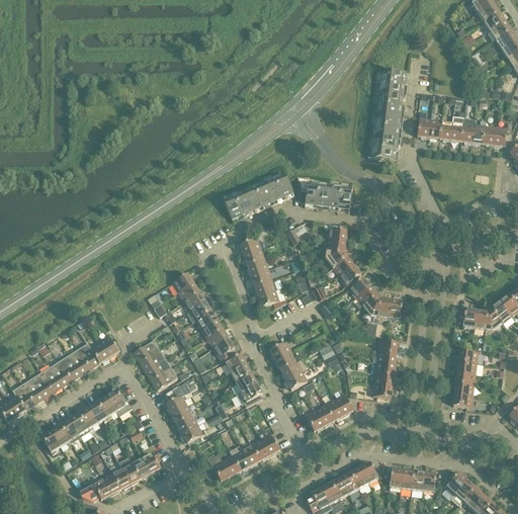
[(478,12),(494,1),(493,0),(475,0),(471,2),(478,12)]
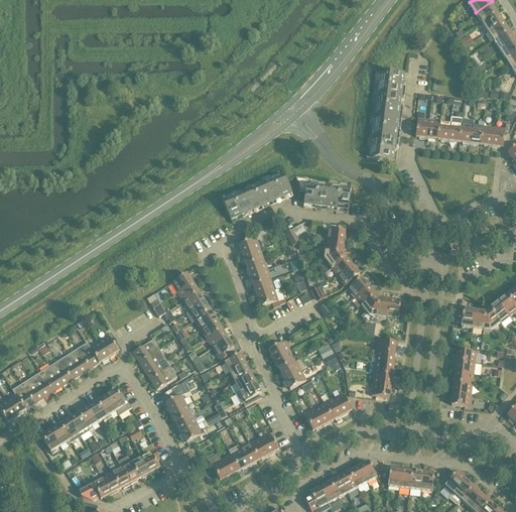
[(492,1),(476,12),(482,21),(497,11),(495,8),(496,8),(492,1)]
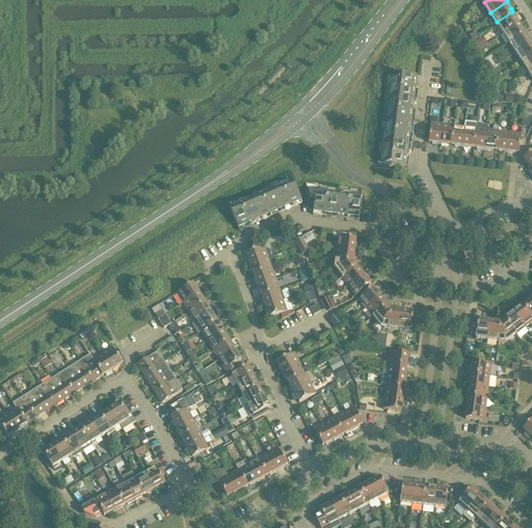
[(512,11),(497,22),(503,31),(520,20),(515,14),(514,14),(512,11)]
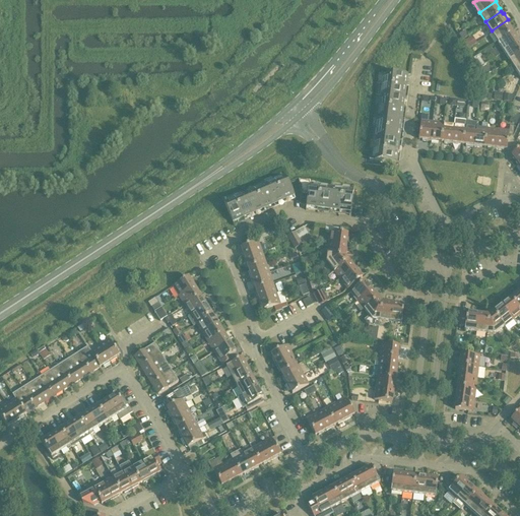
[(508,19),(492,30),(498,40),(513,29),(511,27),(512,26),(508,19)]
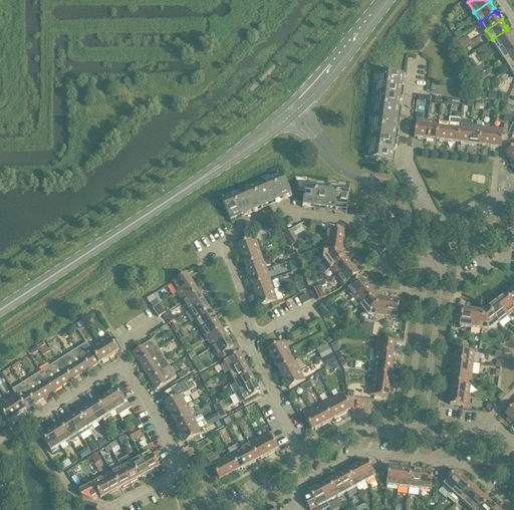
[(460,27),(453,32),(456,36),(463,32),(460,27)]
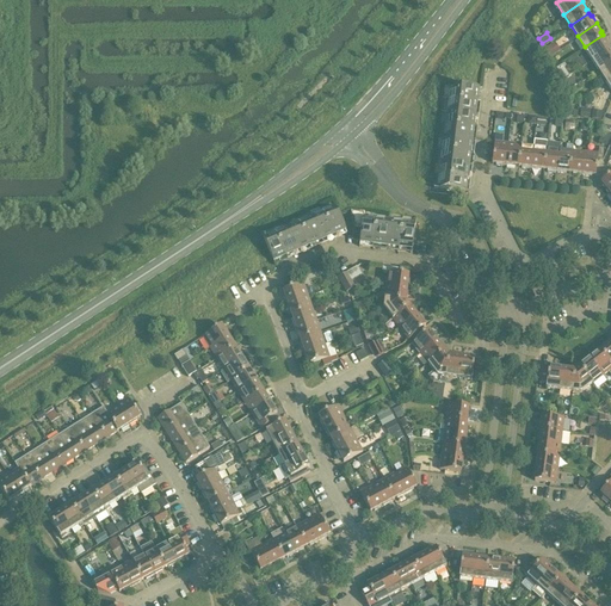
[(604,38),(603,35),(585,47),(591,57),(610,44),(605,37),(604,38)]
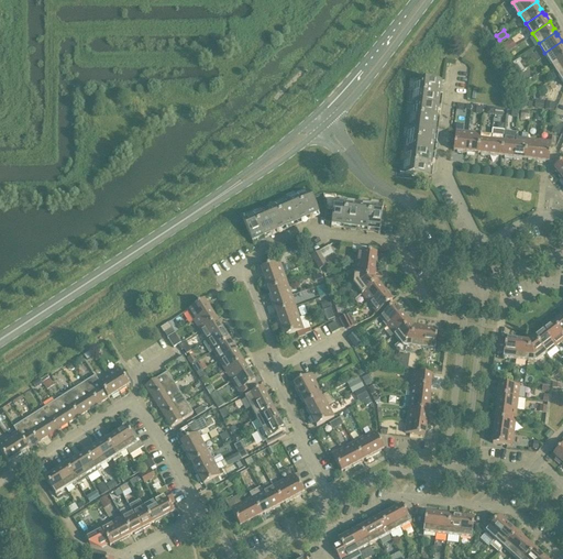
[(511,45),(507,39),(500,42),(501,43),(506,50),(511,45)]
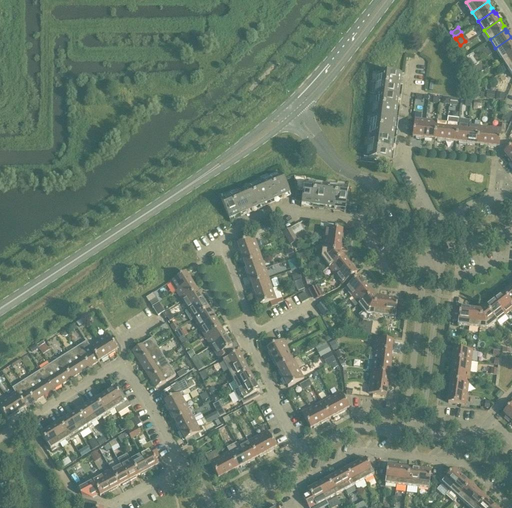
[(511,38),(511,37),(495,48),(501,57),(511,50),(511,38)]
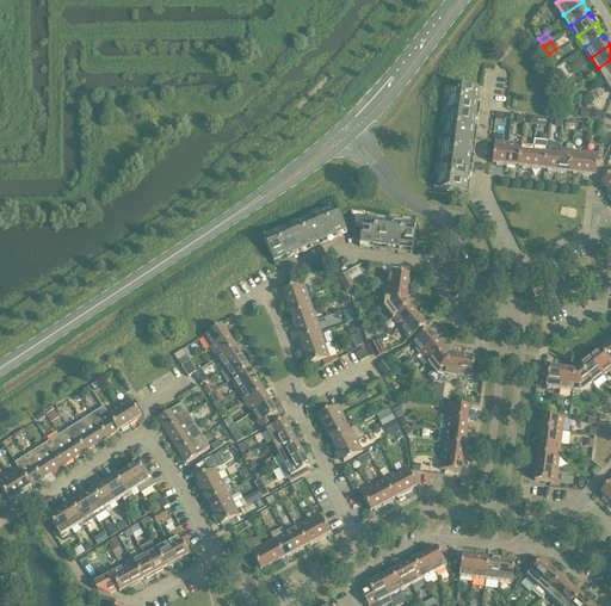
[(556,65),(563,75),(568,72),(563,65),(567,63),(565,60),(556,65)]
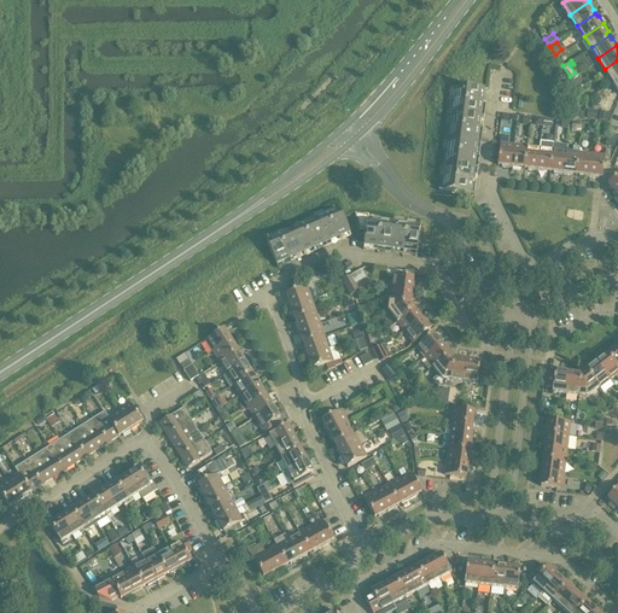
[(617,60),(605,69),(612,80),(617,75),(617,60)]
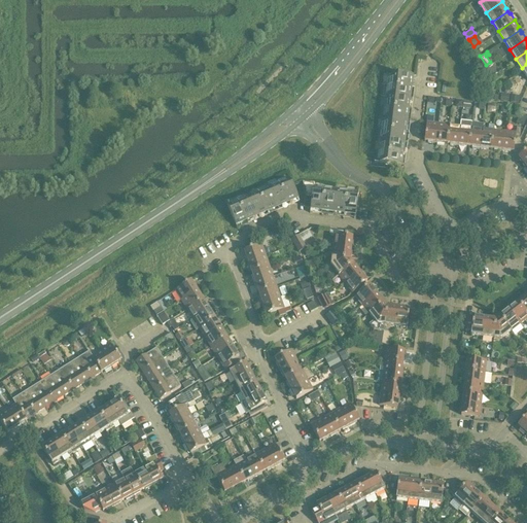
[(493,63),(485,68),(489,76),(497,70),(493,63)]
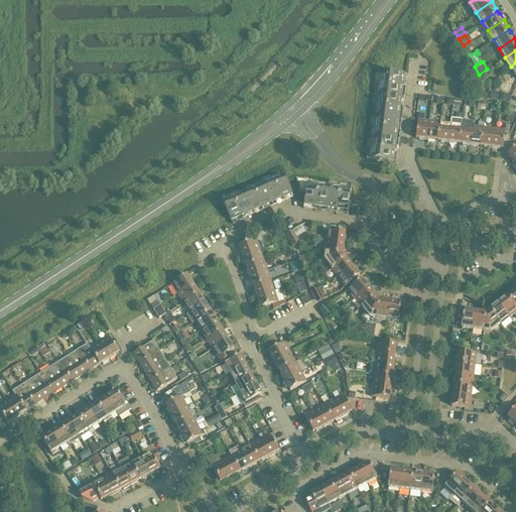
[(377,69),(376,80),(405,83),(407,73),(377,69)]
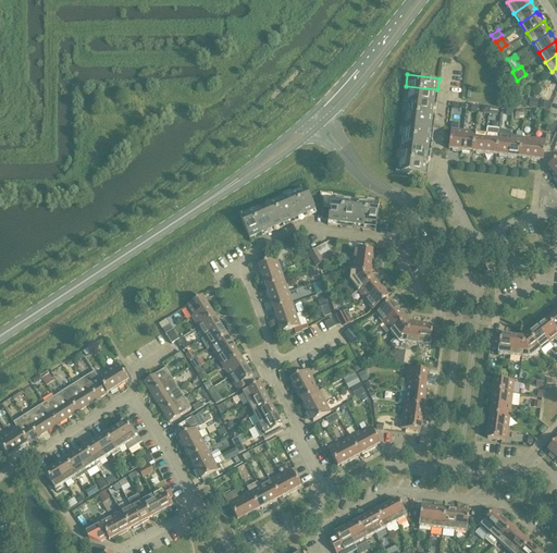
[(547,93),(554,95),(556,87),(548,85),(547,93)]
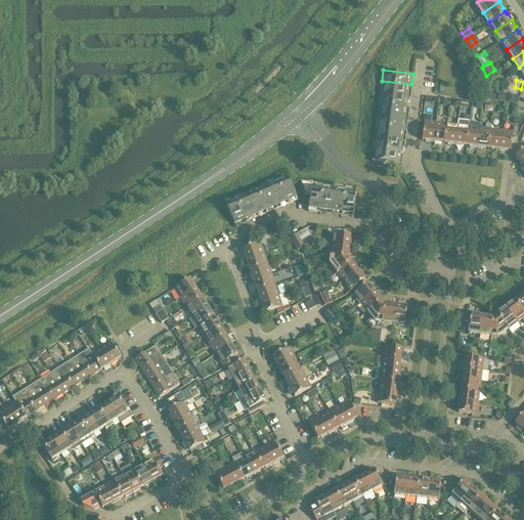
[(382,81),(381,92),(410,95),(411,84),(382,81)]
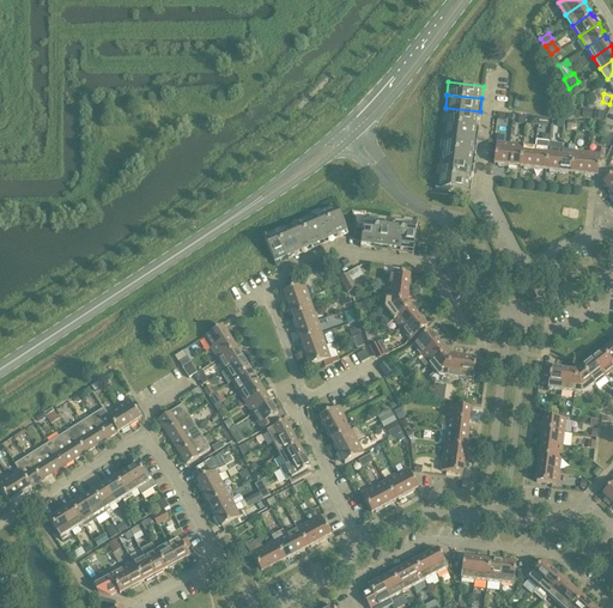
[(480,111),(445,108),(443,120),(479,125),(480,111)]
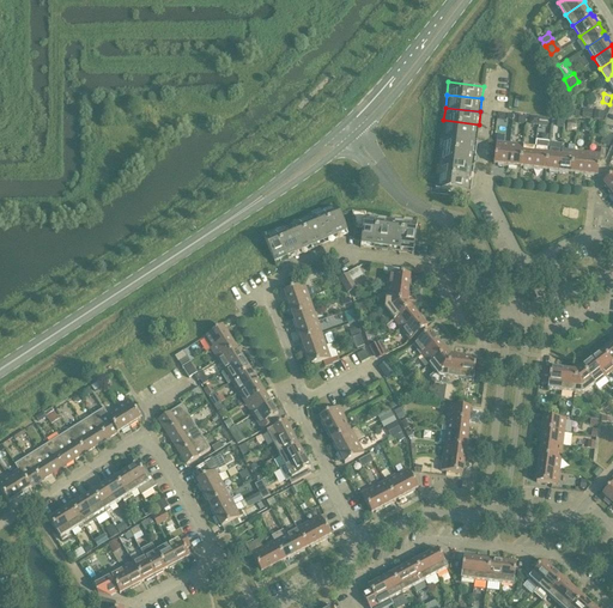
[(577,119),(568,117),(566,127),(576,128),(577,119)]
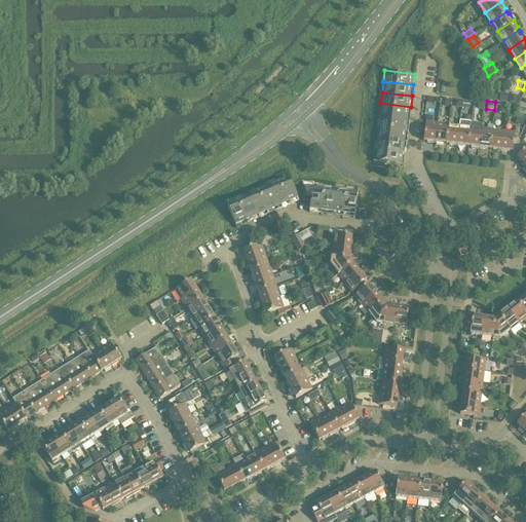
[(380,103),(379,114),(409,118),(411,107),(380,103)]
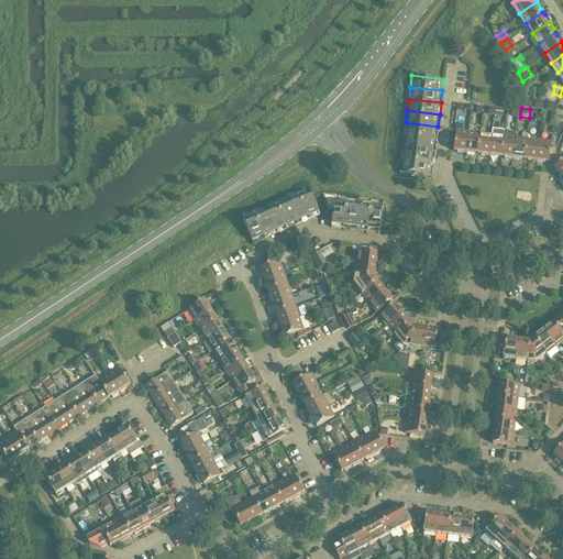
[(562,121),(555,119),(551,129),(559,132),(562,121)]
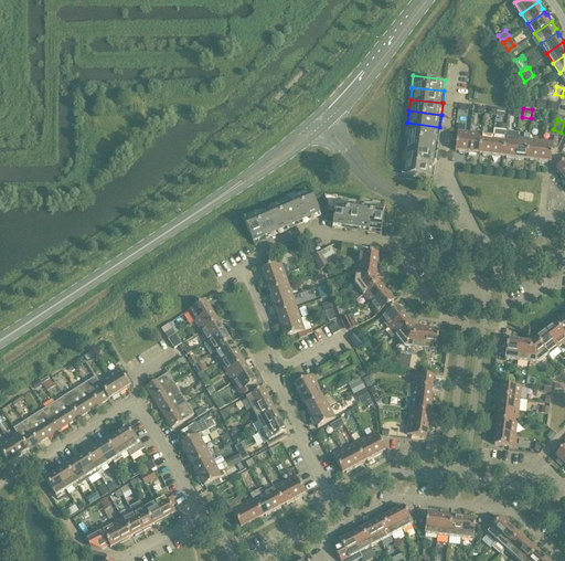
[(439,127),(407,123),(406,136),(438,139),(439,127)]
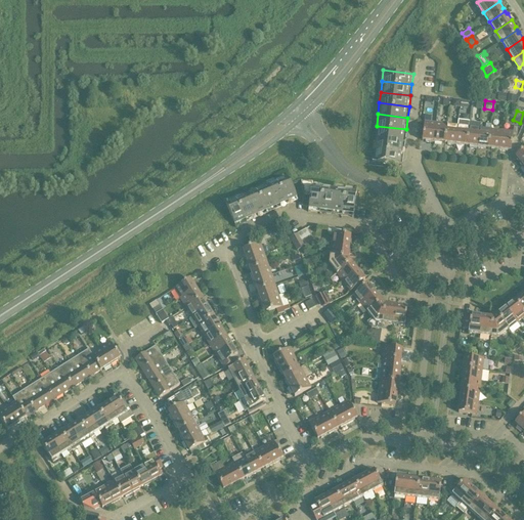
[(463,142),(466,142),(469,124),(469,119),(457,118),(457,123),(455,142),(463,143),(463,142)]
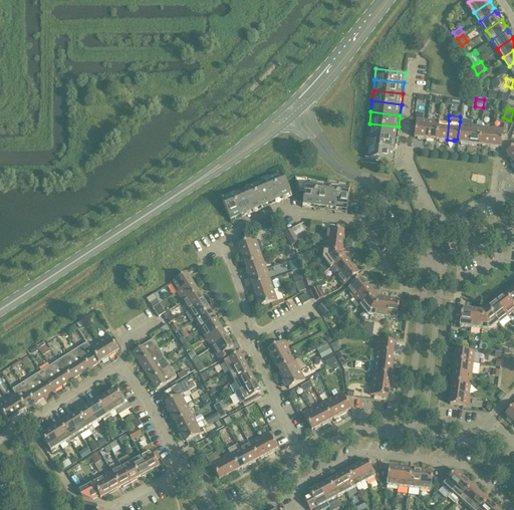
[(425,137),(427,117),(416,116),(414,135),(417,135),(417,136),(425,137)]
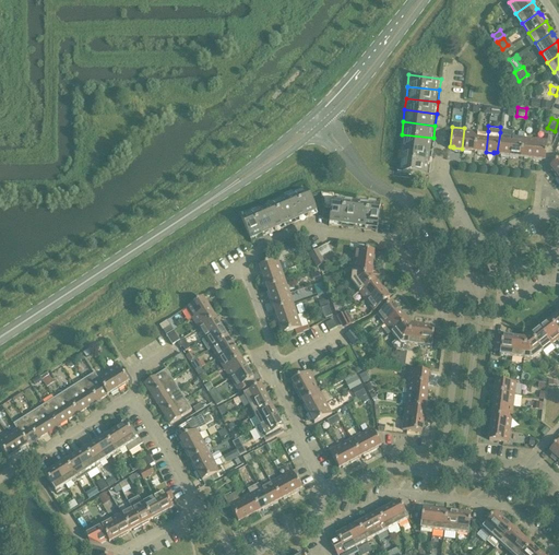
[(464,128),(462,149),(471,150),(471,149),(474,149),(476,129),(464,128)]
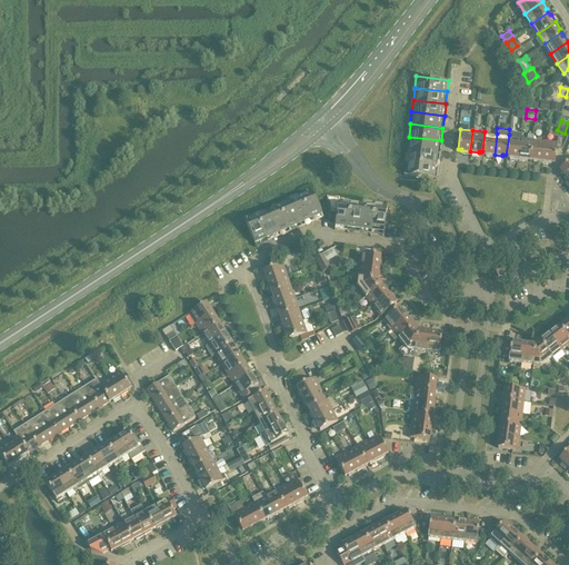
[(509,135),(506,155),(509,155),(509,157),(518,158),(520,136),(521,131),(509,130),(509,135)]
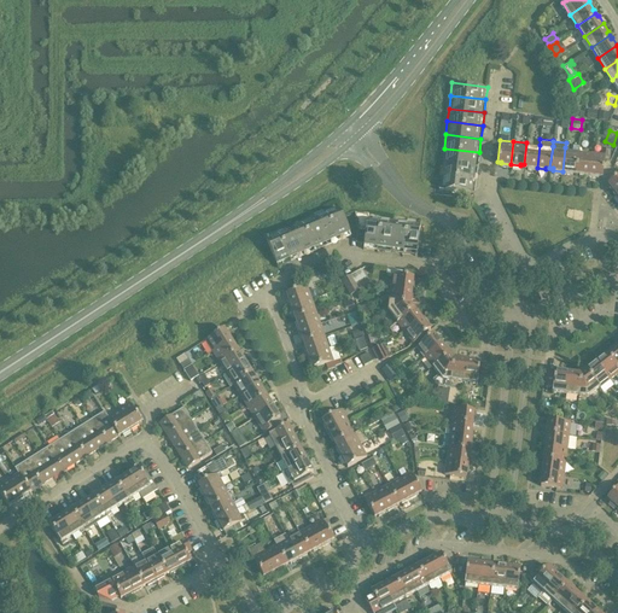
[(540,145),(526,142),(524,164),(528,165),(528,167),(537,168),(540,145)]
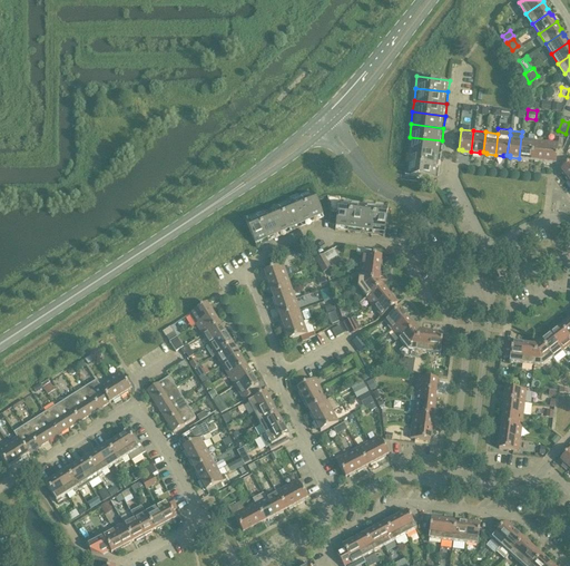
[(531,158),(533,138),(534,133),(529,132),(528,137),(521,136),(519,158),(528,158),(528,157),(531,158)]
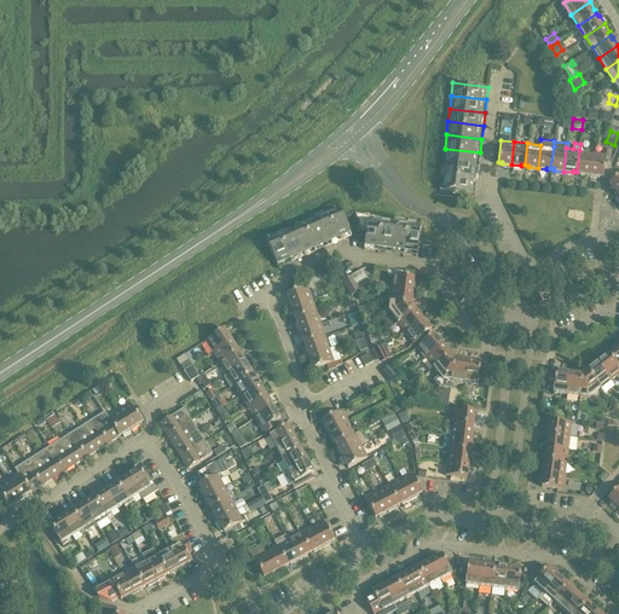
[(606,152),(593,151),(589,174),(599,175),(599,174),(603,174),(605,157),(611,158),(612,146),(606,146),(606,152)]
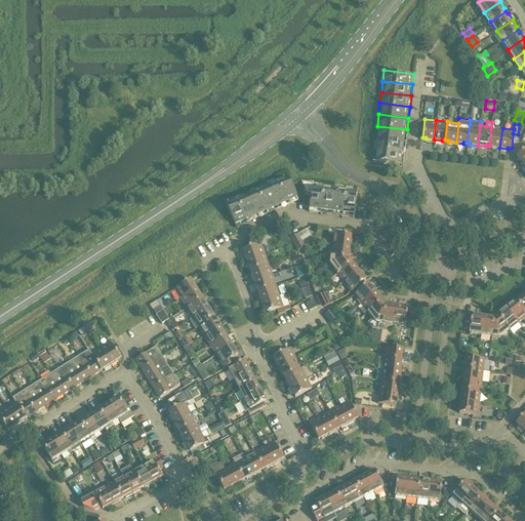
[(407,129),(377,126),(375,136),(405,139),(407,129)]
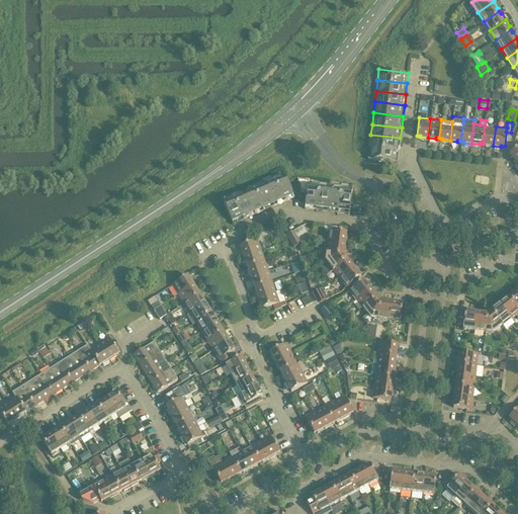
[(485,125),(483,144),(486,144),(486,145),(493,146),(496,126),(485,125)]
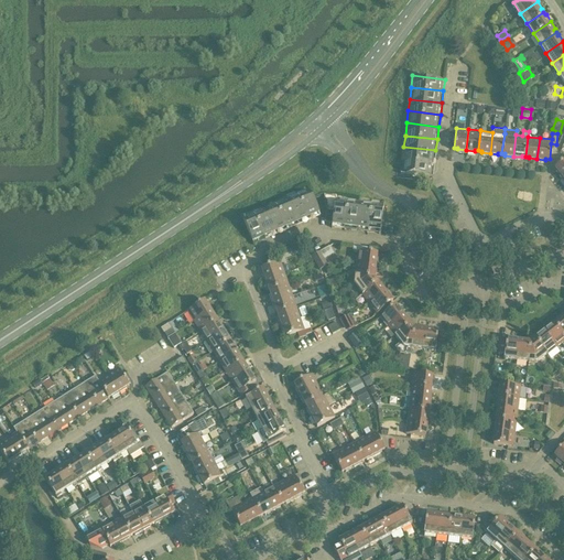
[(403,147),(402,158),(434,162),(435,150),(403,147)]
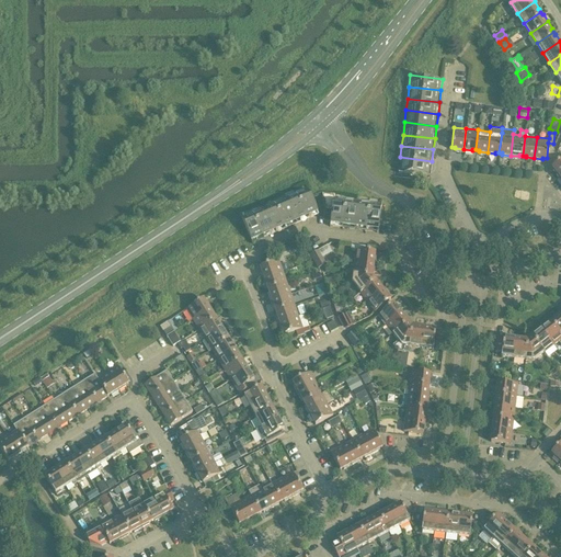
[(560,156),(551,165),(553,167),(553,168),(558,175),(560,172),(560,156)]
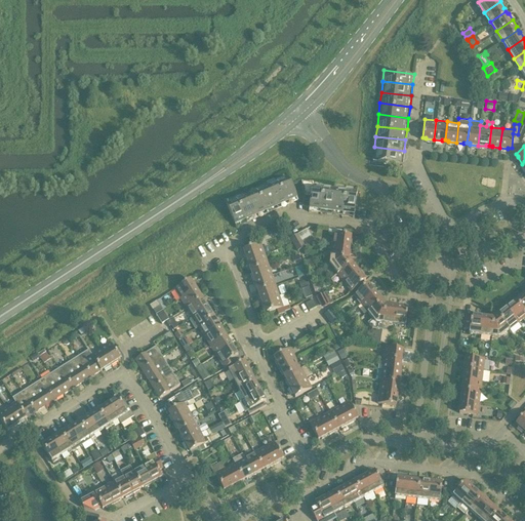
[(404,151),(374,147),(373,159),(403,162),(404,151)]
